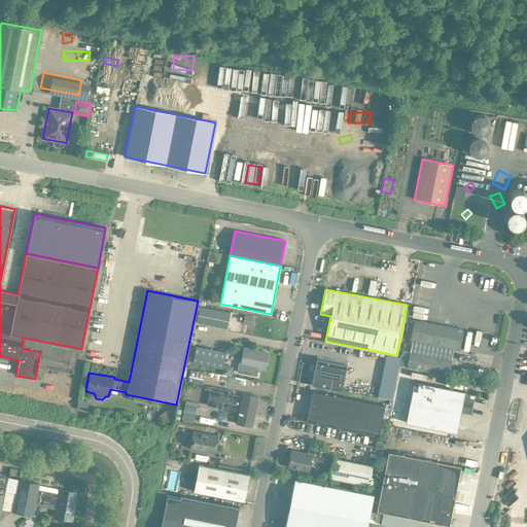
[(460,319),(467,319),(468,308),(448,306),(447,315),(460,316),(460,319)]
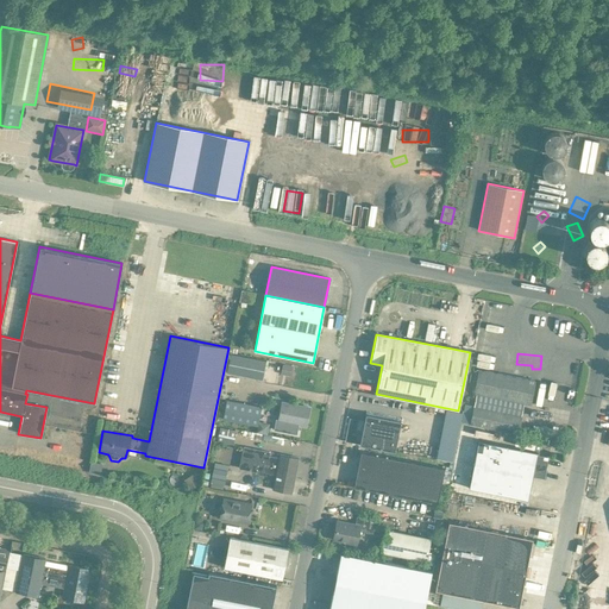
[(232,355),(228,374),(264,381),(268,362),(232,355)]
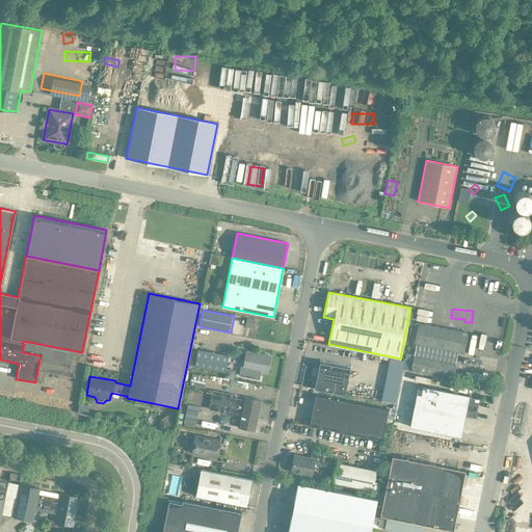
[(488,336),(493,316),(484,314),(480,334),(488,336)]
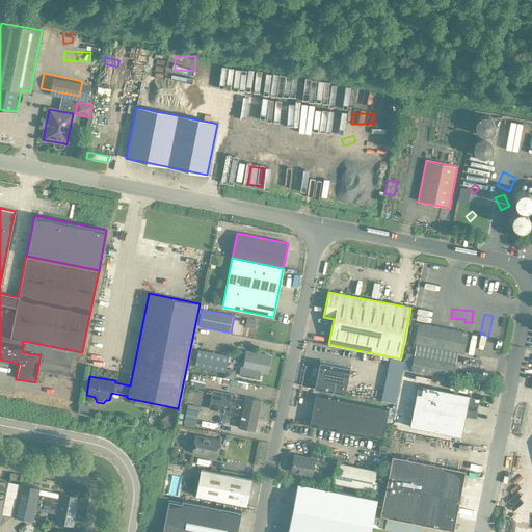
[(462,353),(467,333),(418,323),(414,343),(462,353)]
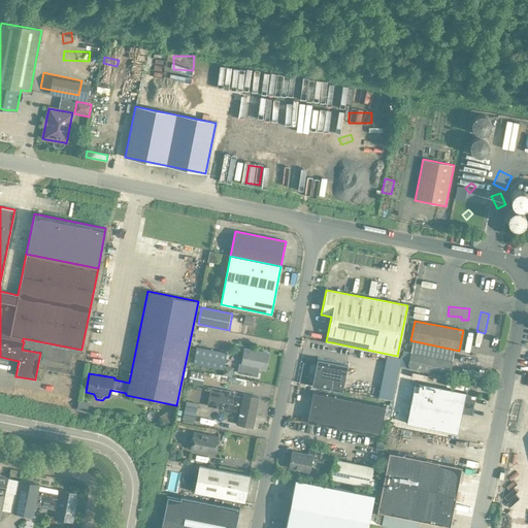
[(223,369),(226,353),(196,347),(193,363),(223,369)]
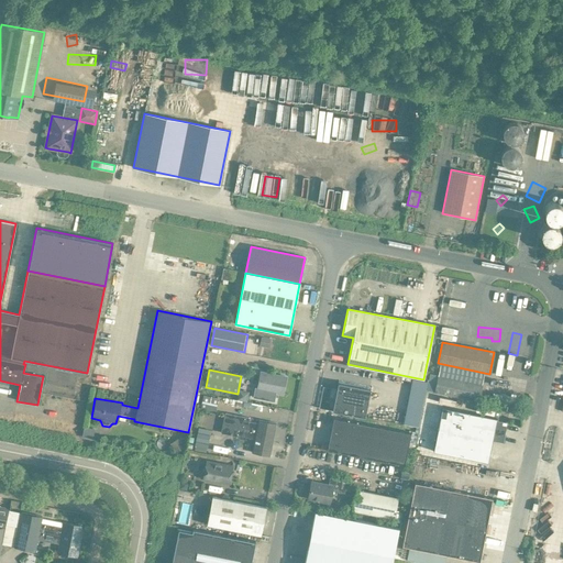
[(261,373),(258,389),(282,394),(285,377),(261,373)]
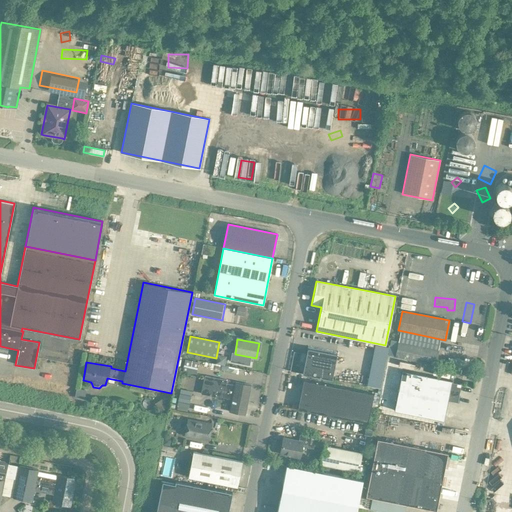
[(395,357),(435,365),(438,349),(398,341),(395,357)]
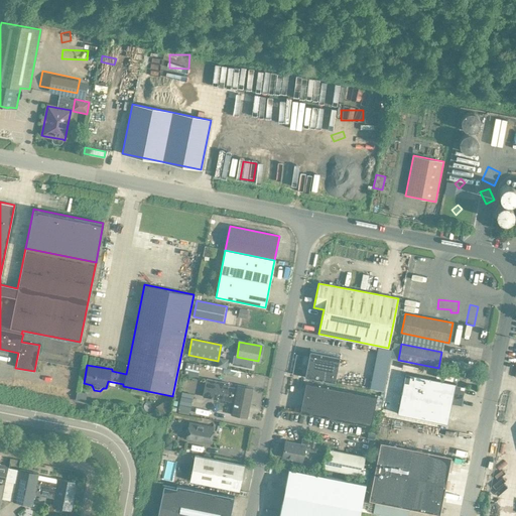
[(309,351),(304,377),(334,382),(340,357),(309,351)]
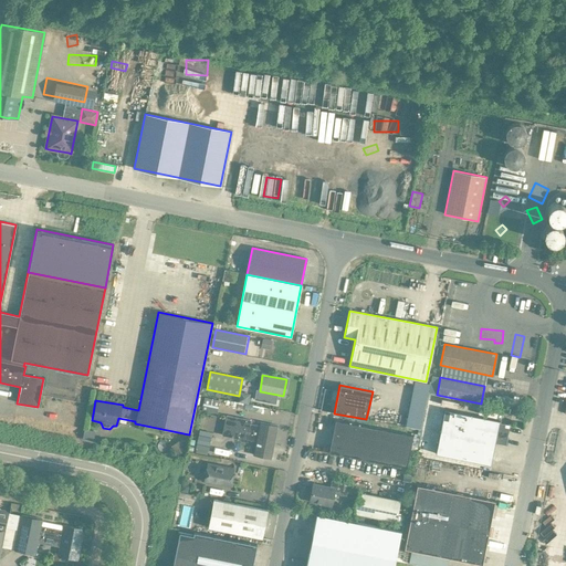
[(516,406),(517,399),(495,395),(494,401),(516,406)]
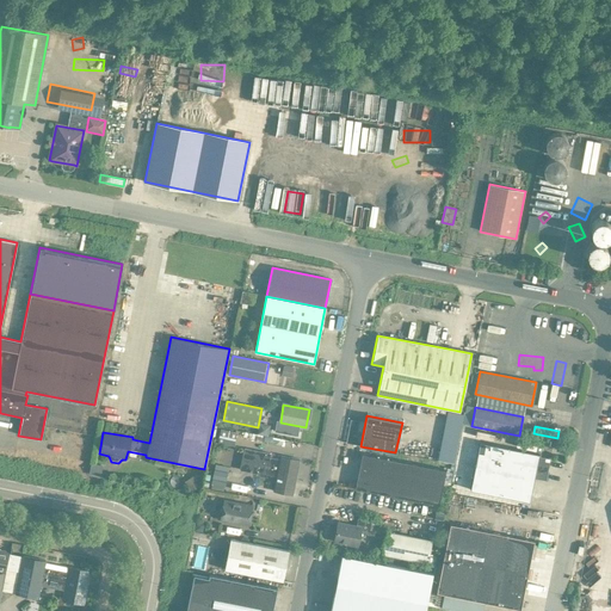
[(222,430),(218,444),(235,446),(238,433),(222,430)]
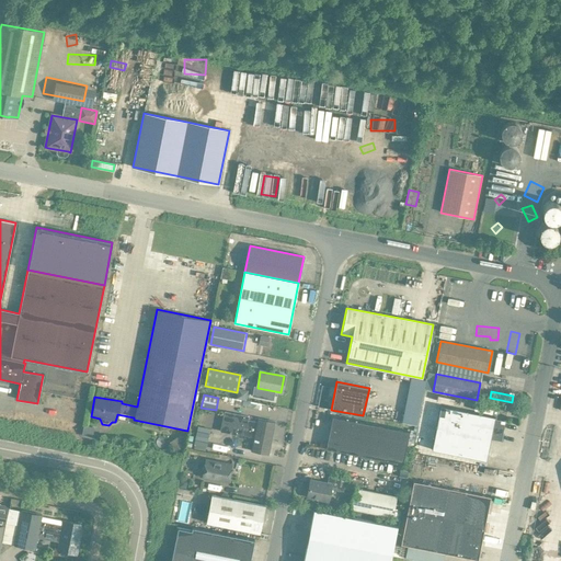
[(441,405),(432,450),(487,461),(491,439),(501,442),(505,421),(494,419),(495,416),(441,405)]
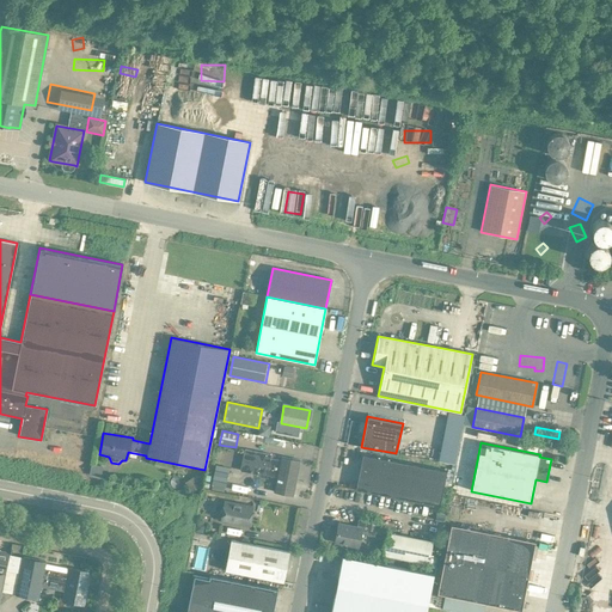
[(274,493),(293,496),(300,460),(281,457),(280,460),(269,458),(270,454),(244,450),(240,471),(252,473),(252,472),(256,472),(256,476),(265,477),(265,476),(276,477),(274,493)]
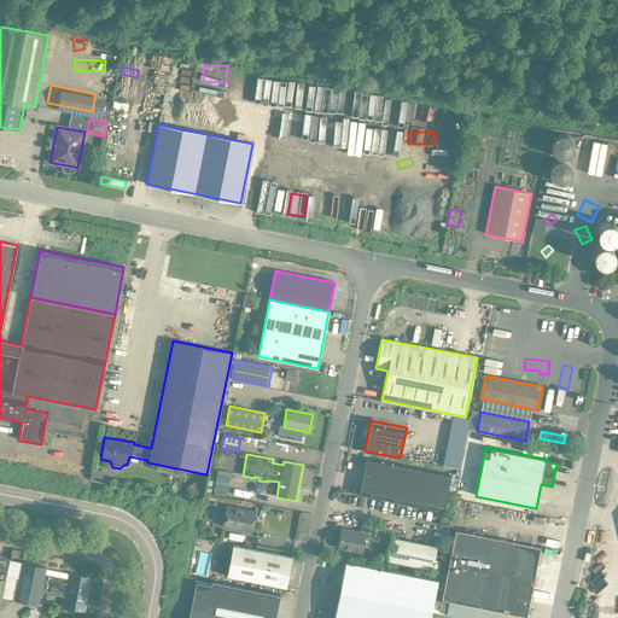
[(366,459),(359,494),(444,511),(450,476),(366,459)]
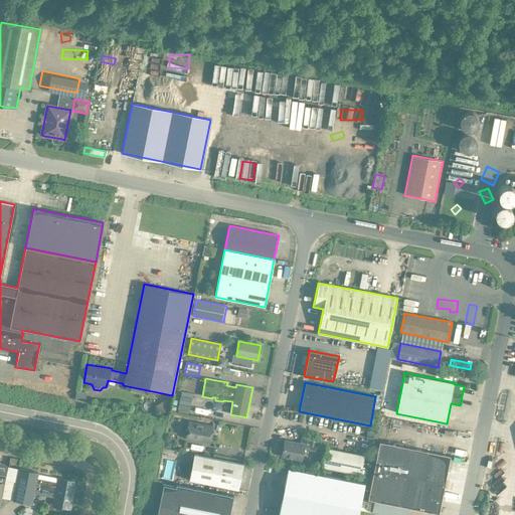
[(182,391),(178,411),(189,413),(193,393),(182,391)]
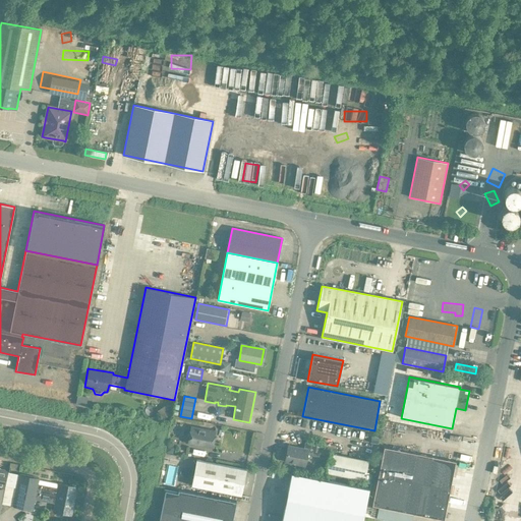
[(400,436),(400,422),(395,421),(395,429),(390,428),(390,436),(400,436)]
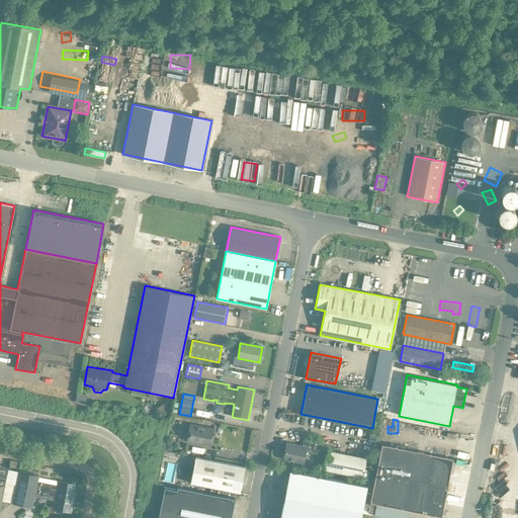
[(186,440),(210,445),(213,429),(189,425),(186,440)]
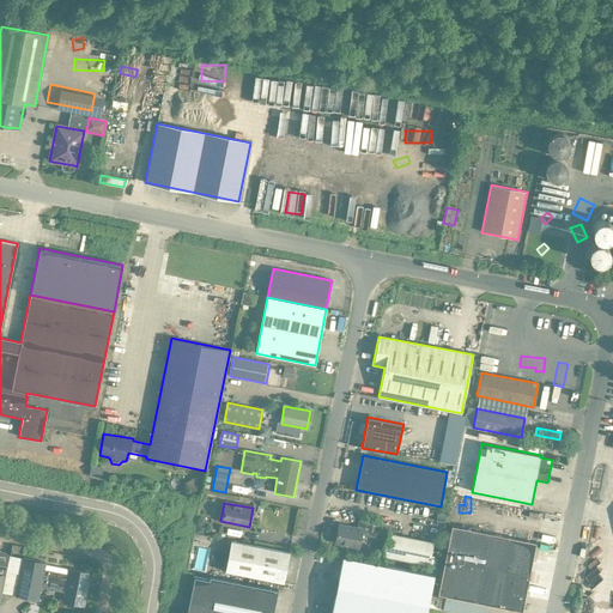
[(377,525),(359,520),(357,528),(339,525),(335,542),(358,547),(360,534),(375,536),(377,525)]
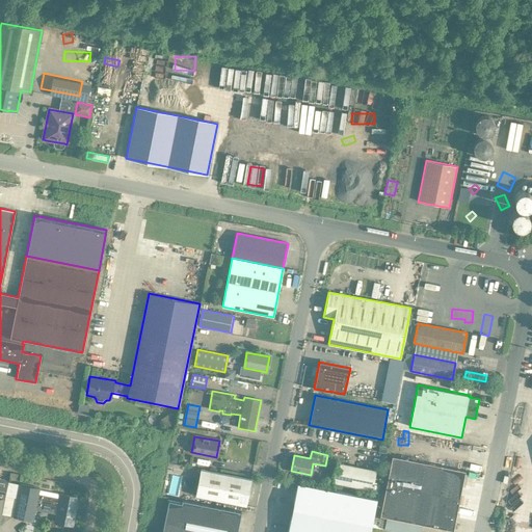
[(379,516),(453,531),(464,471),(392,456),(379,516)]
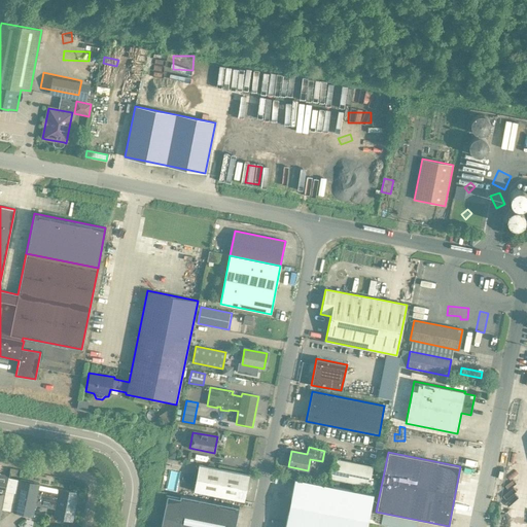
[(369,486),(373,466),(332,458),(329,479),(369,486)]
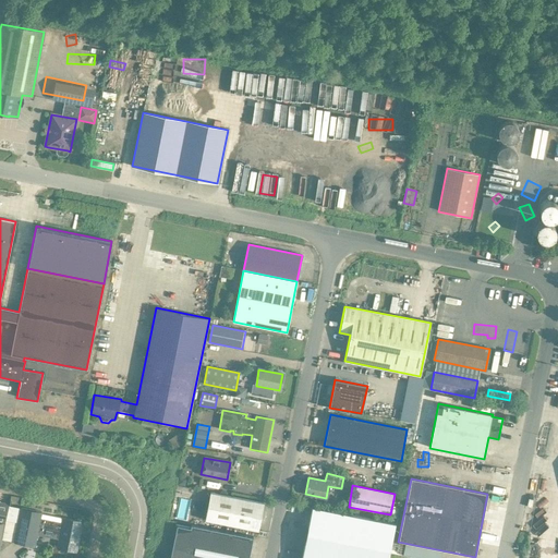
[(537,497),(537,502),(542,504),(542,492),(549,492),(549,489),(530,488),(530,497),(537,497)]
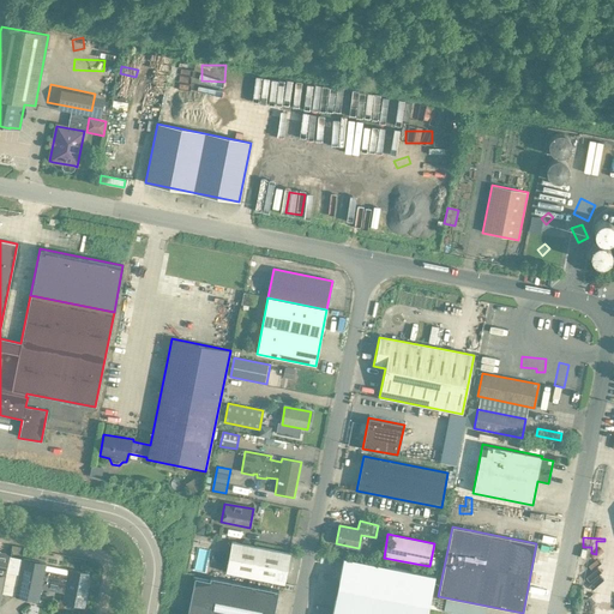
[(283,583),(289,553),(232,542),(226,572),(283,583)]
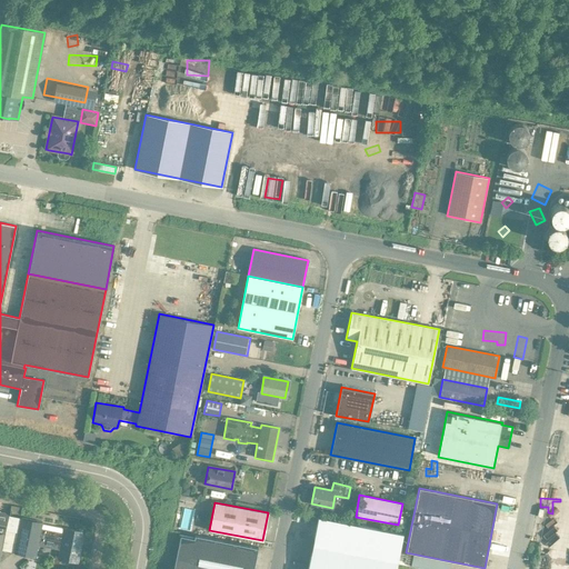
[(395,568),(402,533),(318,517),(307,568),(395,568)]
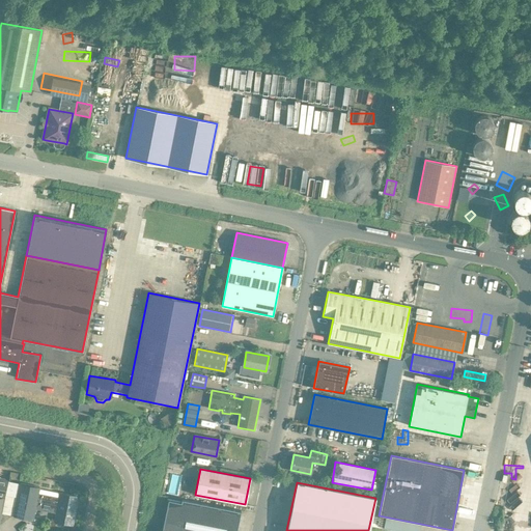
[(36,502),(38,494),(39,487),(20,483),(12,516),(33,520),(36,502)]
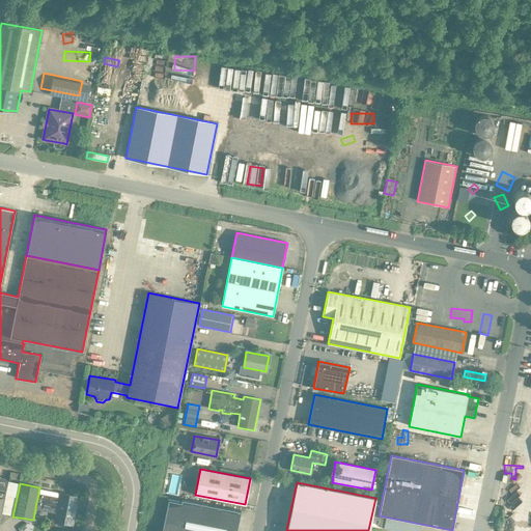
[(58,498),(38,494),(36,502),(57,506),(54,522),(73,526),(78,497),(59,493),(58,498)]
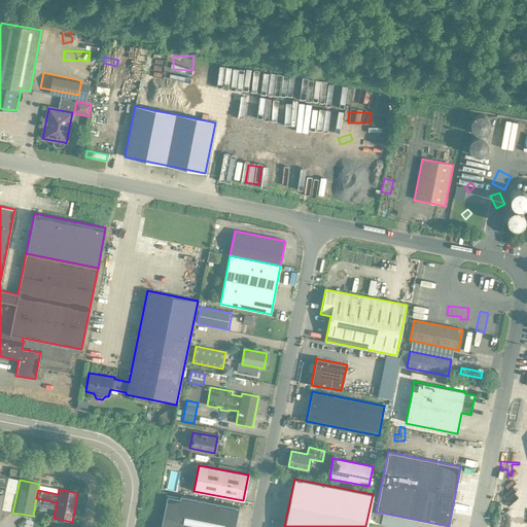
[(159,526),(234,526),(239,506),(180,495),(179,498),(166,495),(159,526)]
